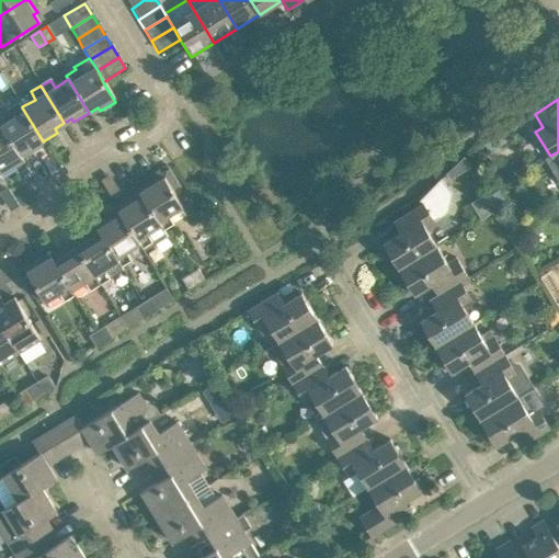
[(22,107),(22,106),(20,102),(9,110),(13,117),(1,125),(0,126),(21,159),(35,150),(33,147),(43,141),(22,107)]
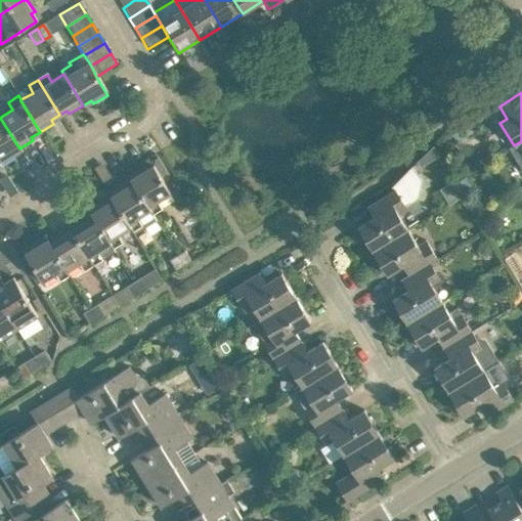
[(0,118),(1,117),(0,115),(0,166),(13,158),(11,155),(19,148),(0,118)]
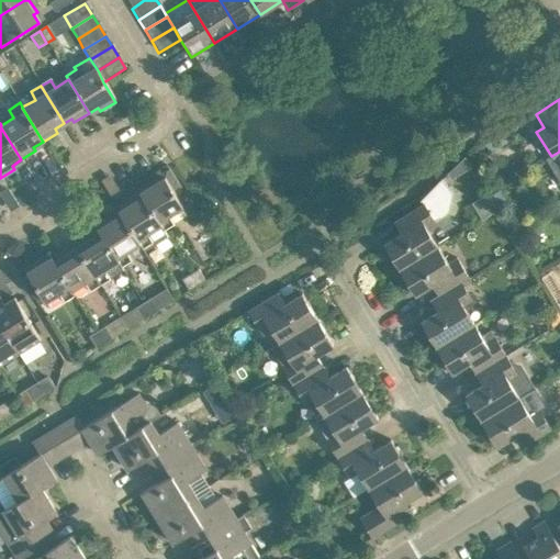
[(463,158),(446,175),(449,181),(470,169),(463,158)]
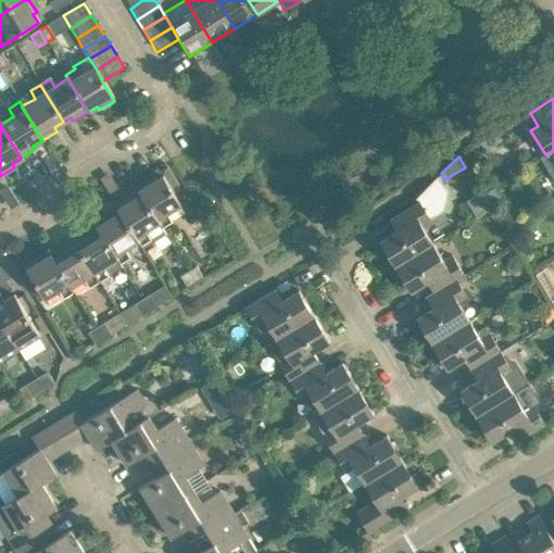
[(137,192),(158,225),(161,230),(171,224),(166,215),(180,206),(170,190),(175,187),(165,171),(145,184),(147,187),(137,192)]
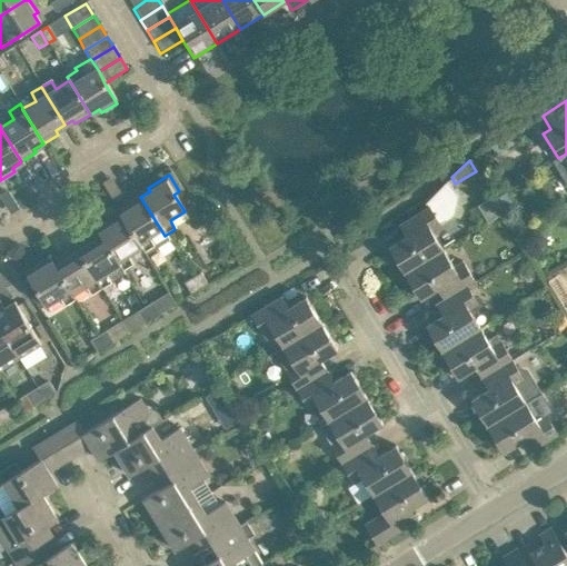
[(453,219),(457,198),(447,182),(425,205),(426,207),(426,206),(428,208),(404,224),(410,235),(388,248),(404,275),(443,251),(431,232),(453,219)]
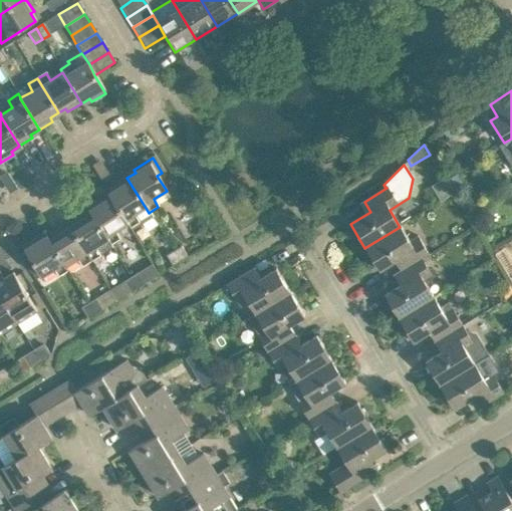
[(133,215),(146,208),(126,178),(113,186),(115,189),(106,195),(125,224),(128,228),(137,222),(133,215)]
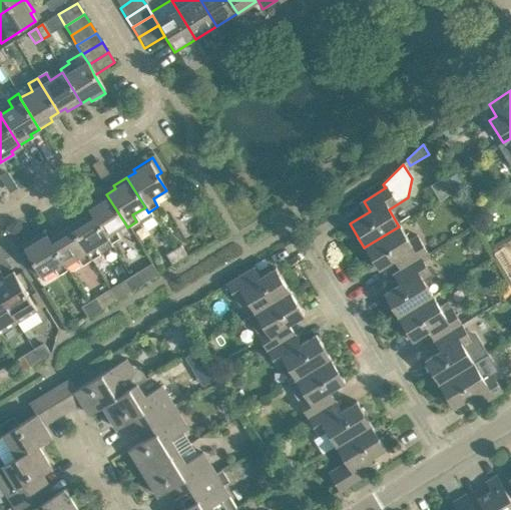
[(470,190),(457,198),(465,212),(478,204),(470,190)]
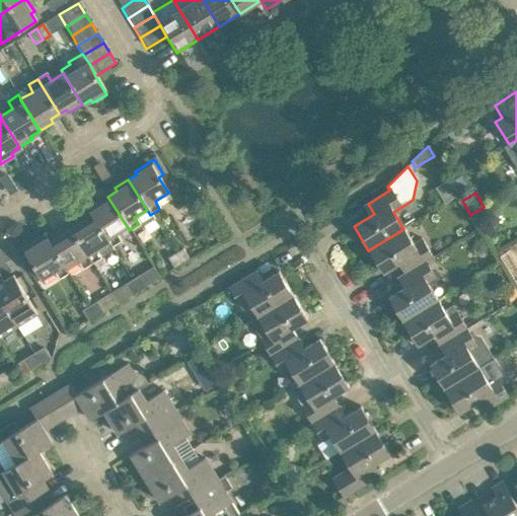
[(114,234),(127,226),(107,197),(95,204),(97,208),(88,213),(109,247),(119,241),(114,234)]
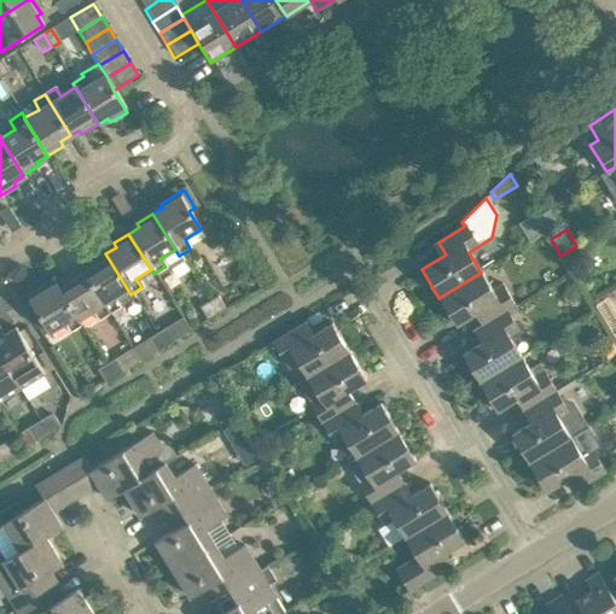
[(133,299),(131,294),(105,253),(89,263),(93,268),(83,273),(109,314),(133,299)]
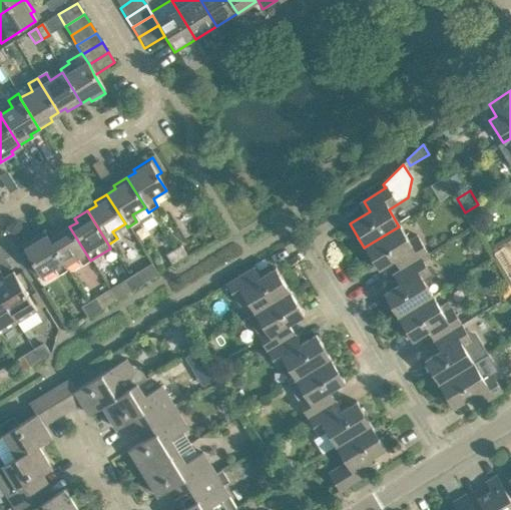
[(80,267),(90,261),(69,226),(61,231),(59,228),(46,236),(64,266),(75,260),(80,267)]
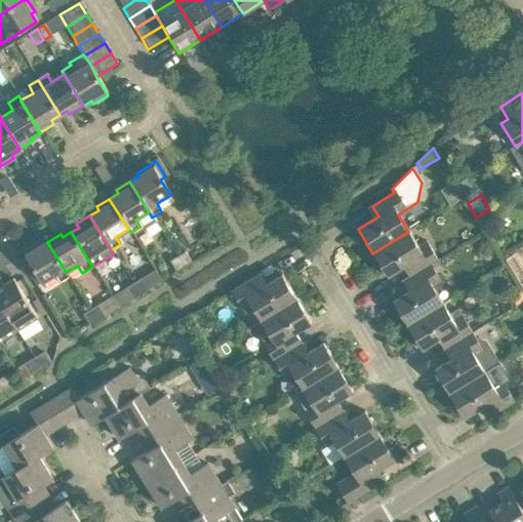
[(413,274),(430,265),(437,259),(426,241),(417,246),(408,232),(372,253),(387,278),(407,265),(413,274)]
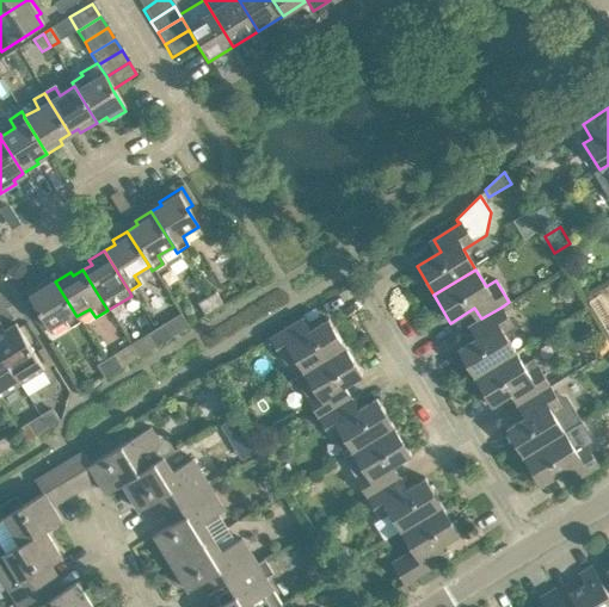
[(79,321),(77,316),(55,282),(44,287),(42,283),(25,293),(47,328),(61,320),(67,329),(79,321)]
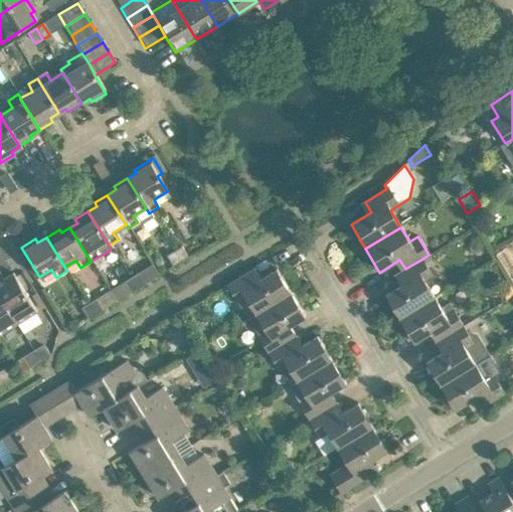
[(179,264),(187,260),(180,248),(172,252),(179,264)]
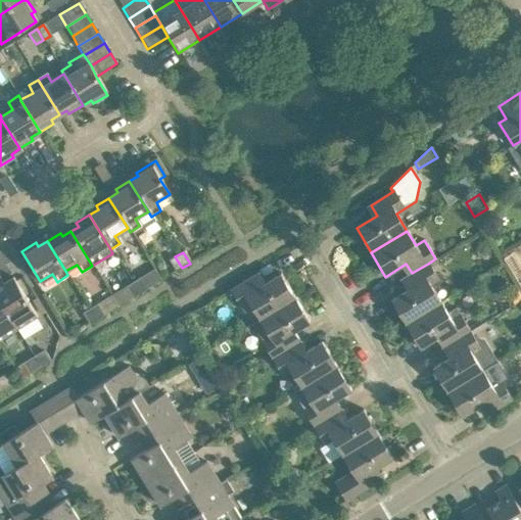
[(175,273),(182,268),(175,256),(168,262),(175,273)]
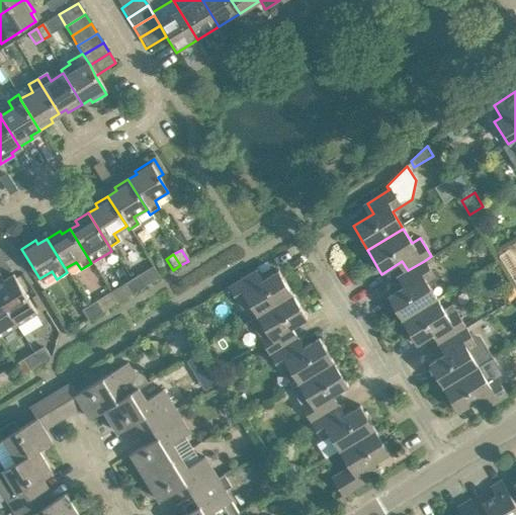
[(402,322),(437,301),(426,283),(434,278),(424,261),(408,270),(408,271),(401,275),(407,285),(387,297),(402,322)]
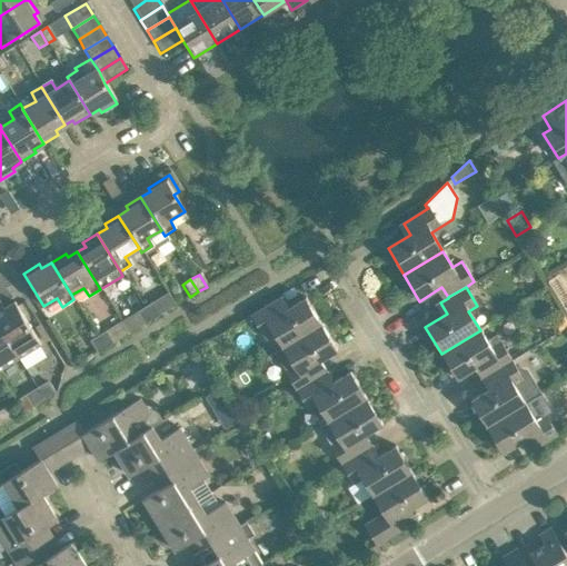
[(281,349),(320,326),(304,299),(281,313),(275,301),(250,317),(261,336),(270,330),(281,349)]
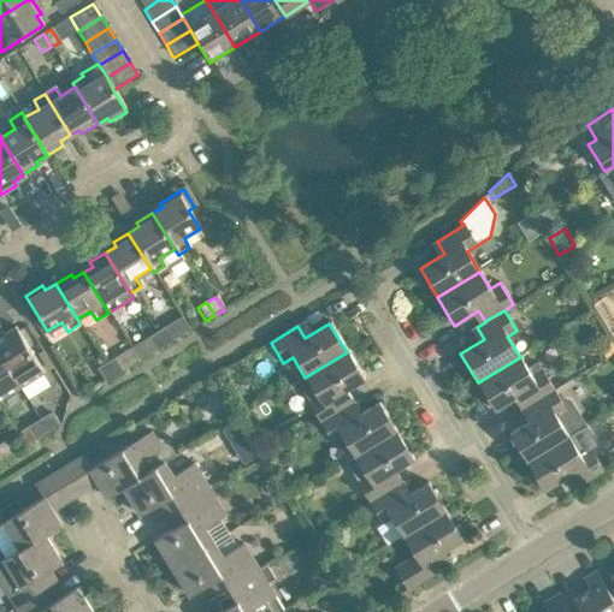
[(42,374),(27,349),(15,328),(0,337),(0,358),(18,390),(42,374)]
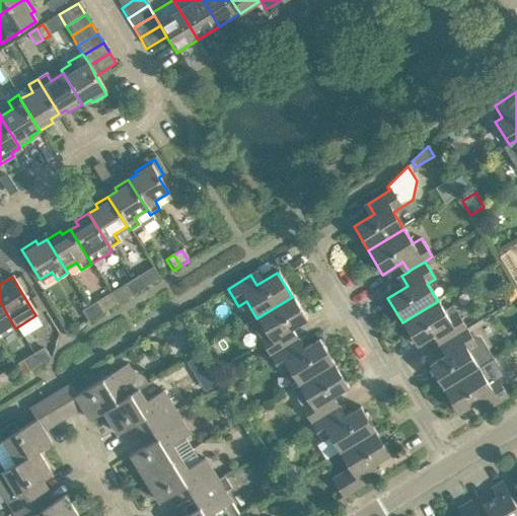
[(145,288),(145,287),(138,277),(131,281),(138,292),(145,288)]
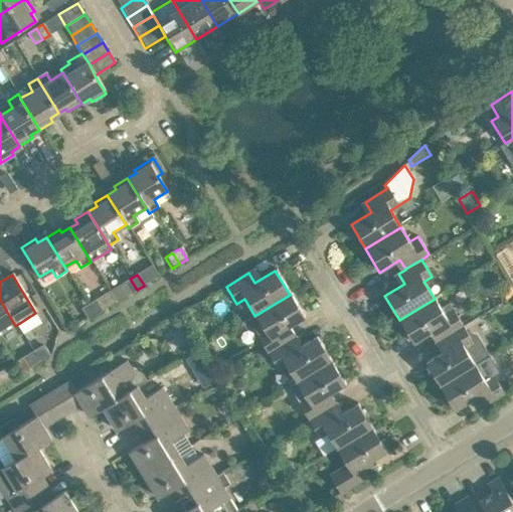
[(130,295),(137,290),(130,279),(123,284),(130,295)]
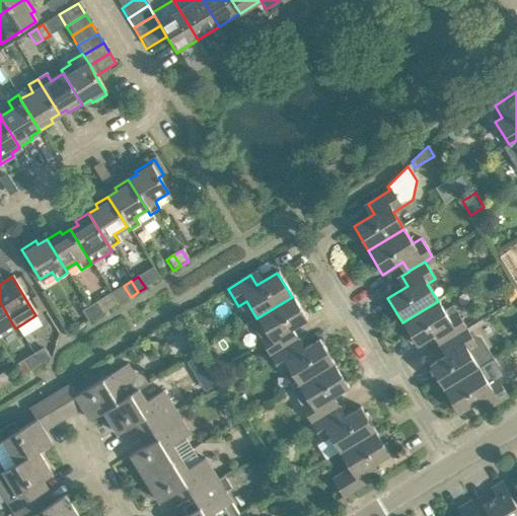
[(259,361),(291,342),(286,334),(306,320),(292,297),(256,318),(266,333),(257,337),(267,353),(257,358),(259,361)]
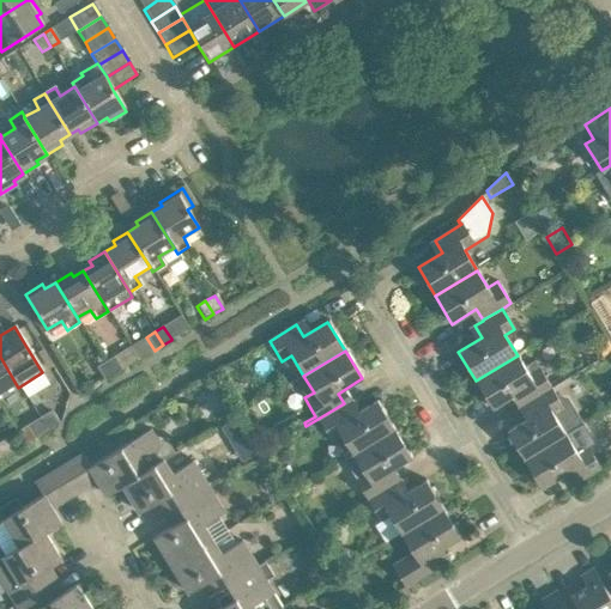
[(533,361),(525,367),(518,355),(476,381),(492,408),(516,394),(524,406),(551,389),(573,376),(570,372),(567,375),(566,372),(548,382),(537,365),(537,366),(533,361)]
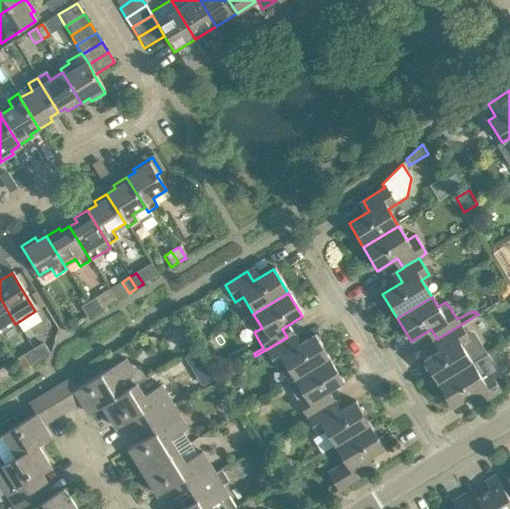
[(0,333),(15,324),(0,298),(0,333)]
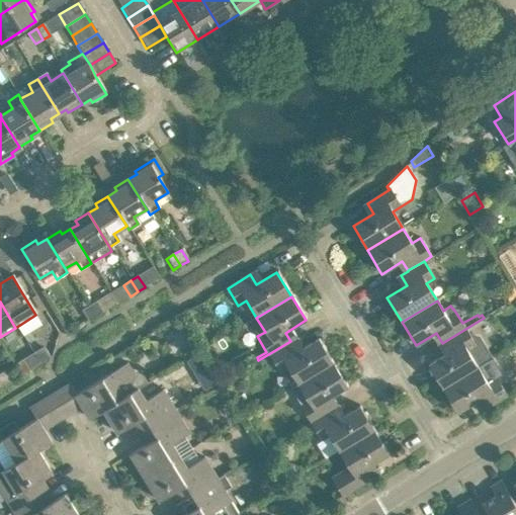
[(94,319),(102,314),(95,303),(87,307),(94,319)]
